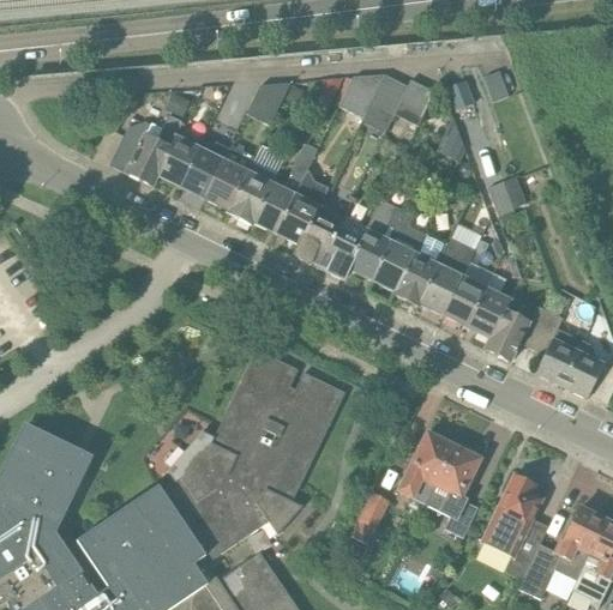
[(494,102),(510,96),(500,71),(486,77),(494,102)]
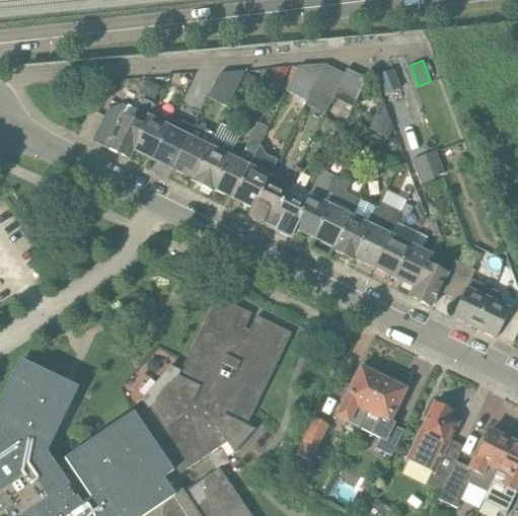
[(310,95),(326,63),(299,64),(287,88),(308,99),(310,95)]
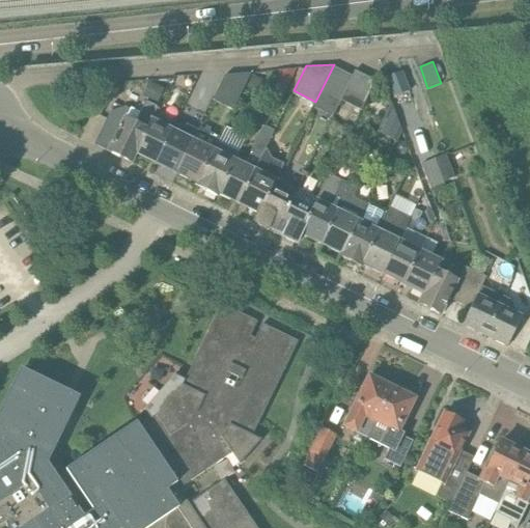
[(334,64),(317,98),(337,108),(342,99),(354,74),(334,64)]
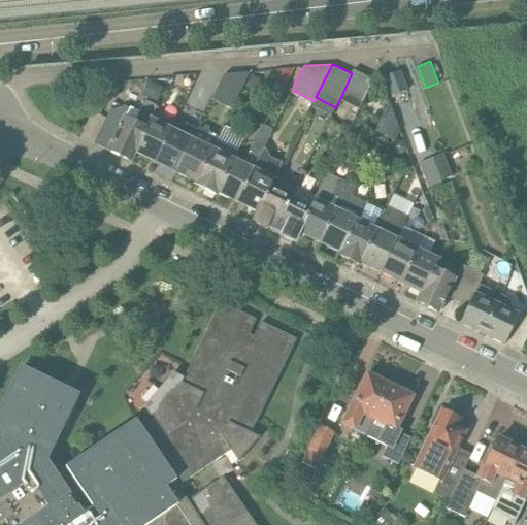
[(352,73),(340,98),(360,108),(374,78),(354,68),(352,73)]
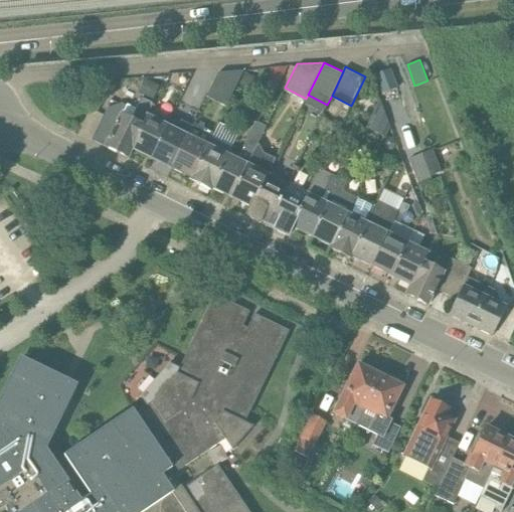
[(228,103),(245,67),(220,69),(208,93),(228,103)]
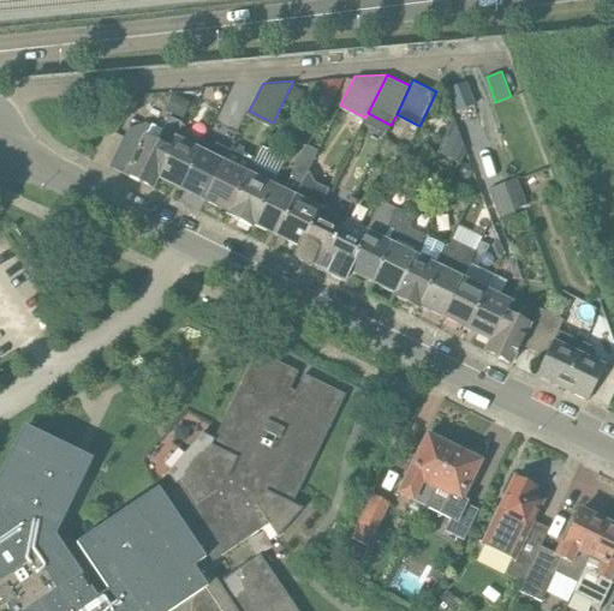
[(458,111),(476,102),(468,81),(448,88),(458,111)]
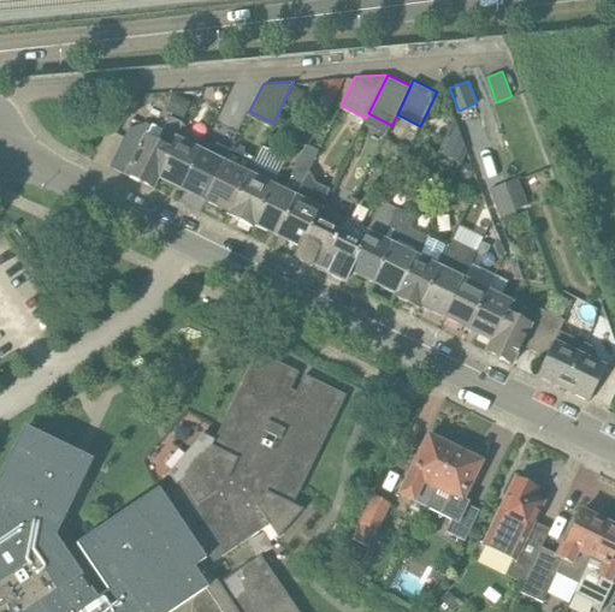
[(301,104),(307,89),(294,83),(288,97),(301,104)]
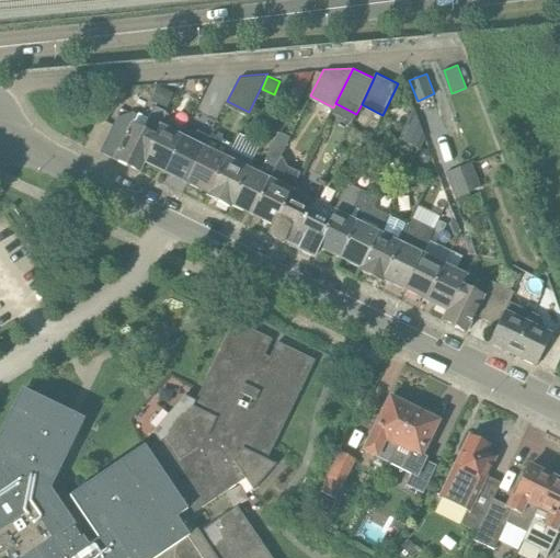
[(167,105),(173,91),(159,83),(151,98),(167,105)]
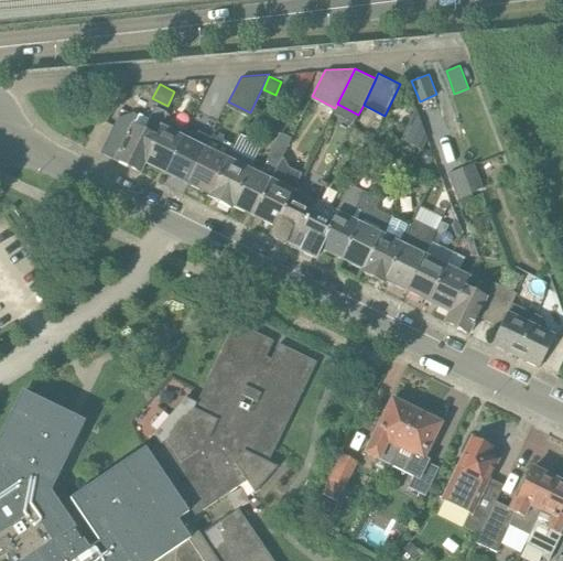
[(141,171),(145,161),(162,127),(169,111),(155,106),(144,130),(134,125),(139,115),(133,111),(118,117),(101,151),(141,171)]
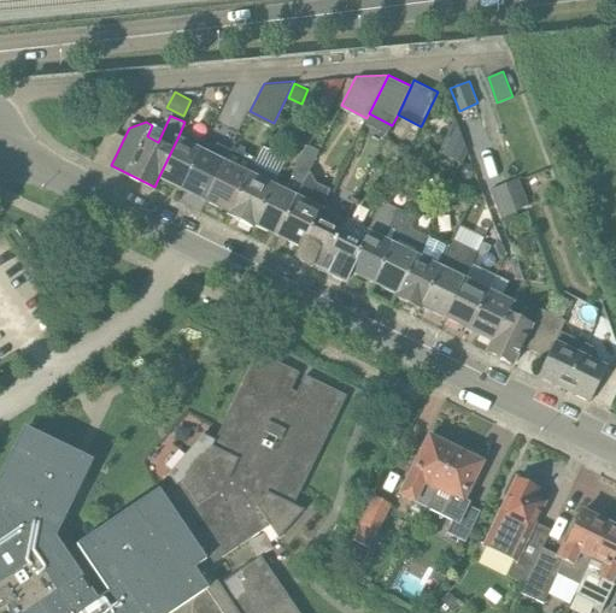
[(458,164),(468,148),(456,117),(438,154),(458,164)]
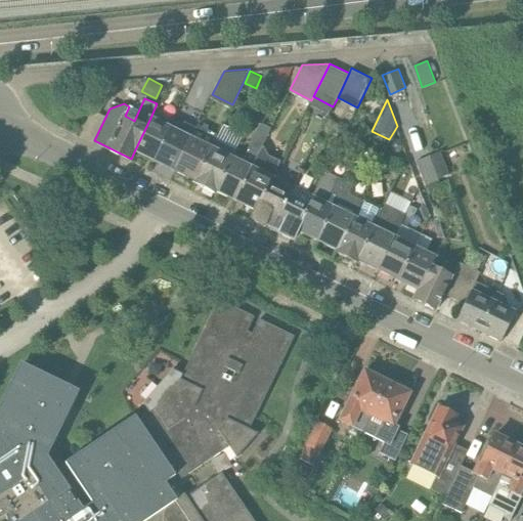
[(150,118),(135,149),(156,159),(171,127),(150,118)]
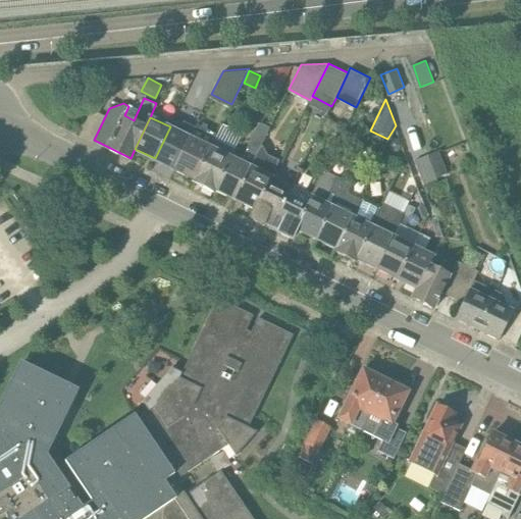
[(337,143),(347,122),(340,118),(329,140),(337,143)]
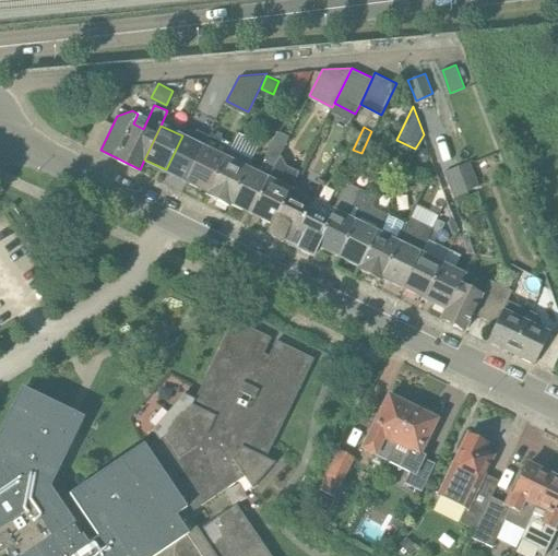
[(182,135),(166,169),(188,180),(210,135),(197,129),(191,140),(182,135)]
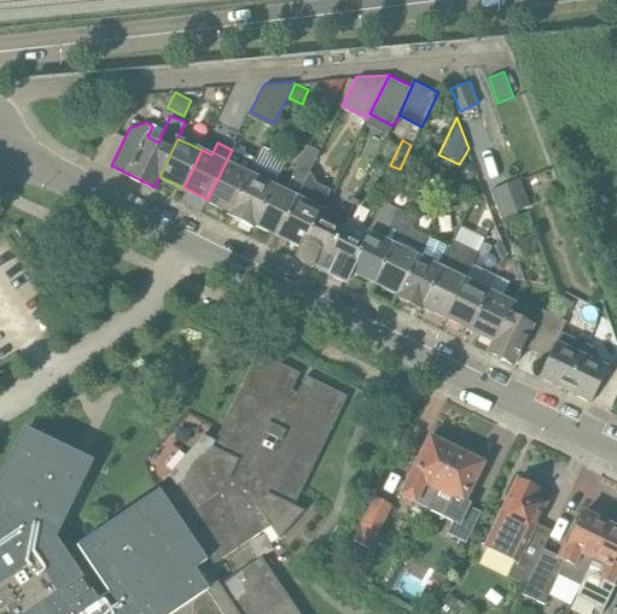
[(273,185),(256,223),(280,234),(298,197),(309,171),(320,148),(308,144),(294,173),(296,174),(287,192),(273,185)]
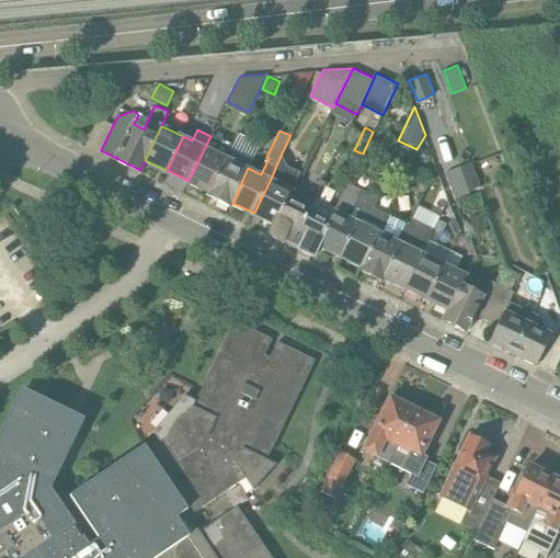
[(213,132),(210,136),(189,181),(210,192),(230,148),(233,143),(213,132)]
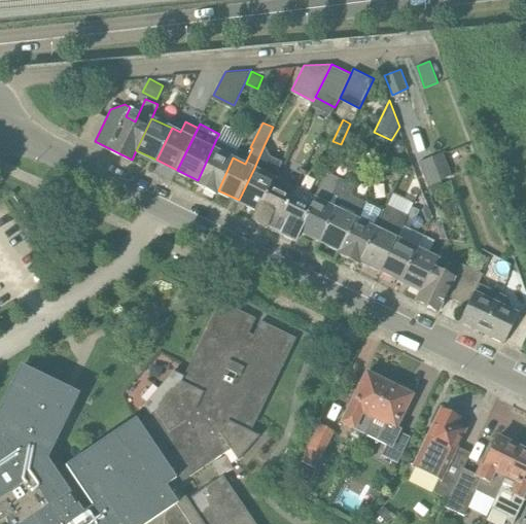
[(216,139),(198,180),(196,182),(216,193),(218,190),(233,158),(237,149),(216,139)]
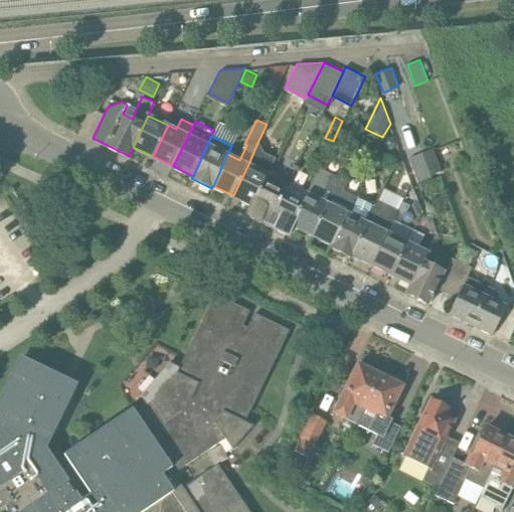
[(396,142),(392,136),(385,136),(382,143),(386,148),(392,148),(396,142)]
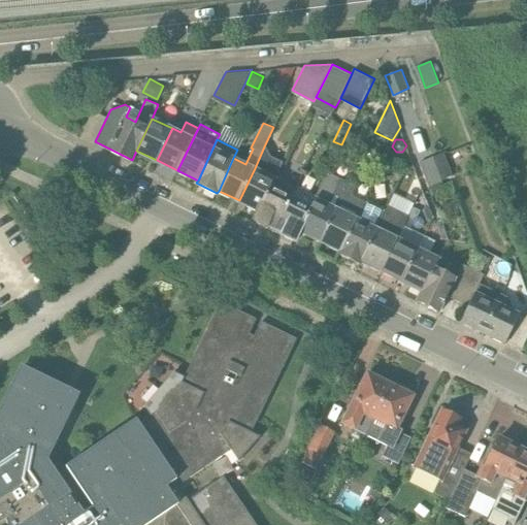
[(255,168),(239,200),(258,210),(275,175),(283,161),(270,155),(266,146),(264,146),(255,168)]
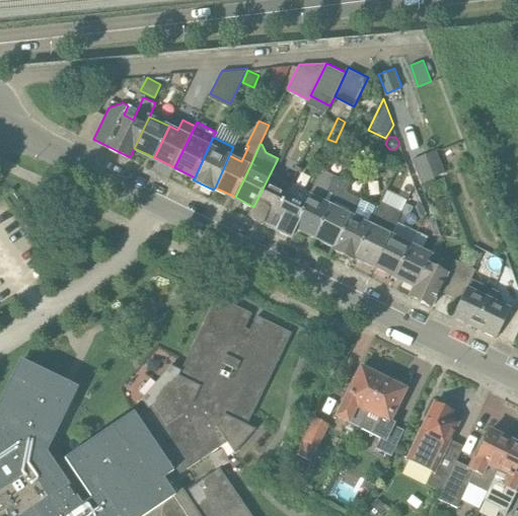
[(426,152),(434,174),(446,170),(437,148),(426,152)]
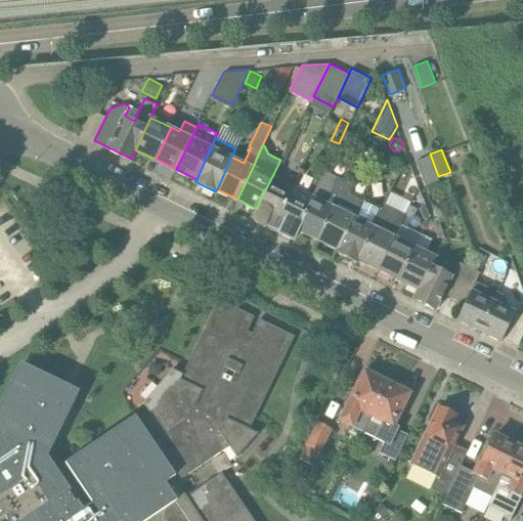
[(440,181),(438,176),(430,154),(417,159),(427,186),(440,181)]
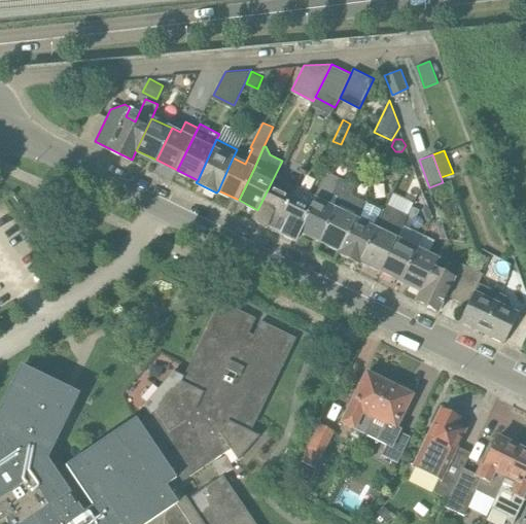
[(328,171),(315,198),(311,207),(300,230),(321,240),(336,208),(327,204),(341,177),(328,171)]
